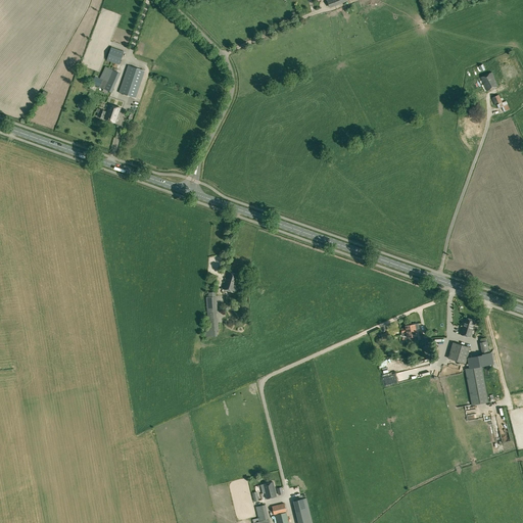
[(106,60),(113,63),(116,64),(120,65),(124,51),(111,47),(106,60)]
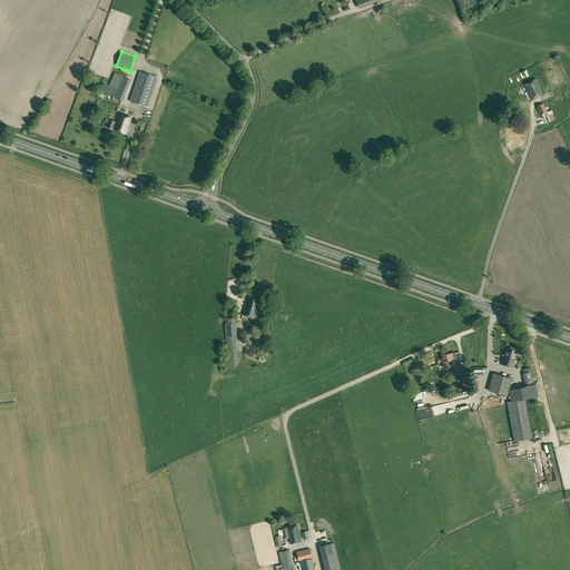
[(158,78),(140,71),(130,101),(148,107),(158,78)]
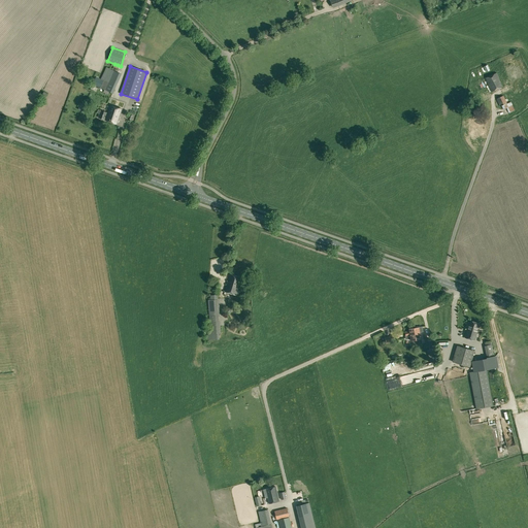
[(93,85),(100,88),(101,88),(106,90),(109,92),(112,94),(122,74),(106,67),(101,79),(96,77),(93,85)]
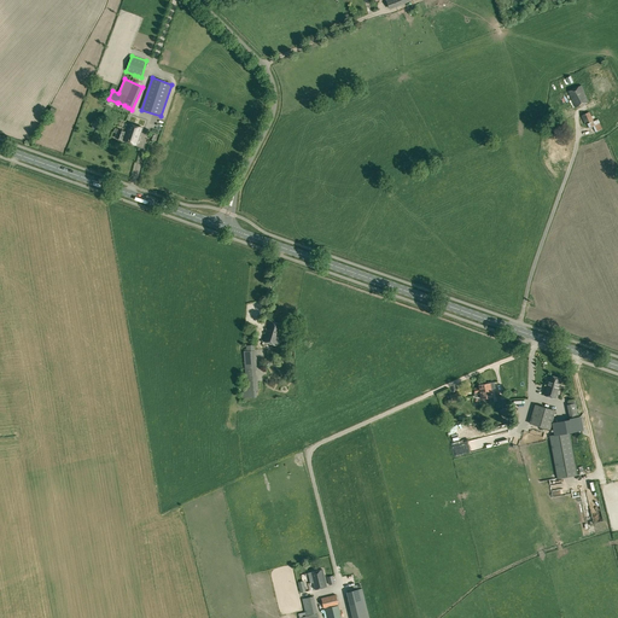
[(567,92),(571,100),(575,108),(576,108),(589,103),(584,92),(582,86),(567,92)]
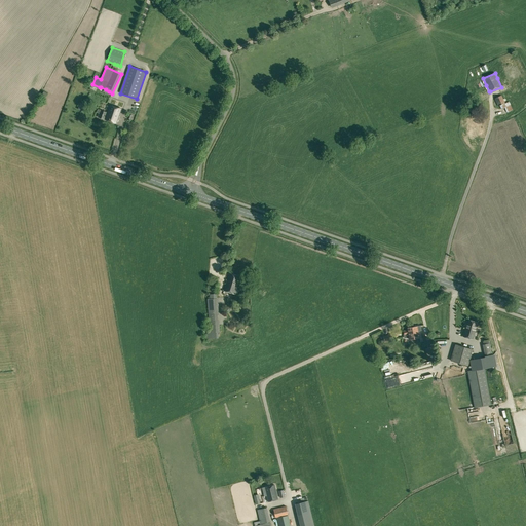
[(518,94),(525,90),(525,86),(525,87),(525,86),(525,83),(516,87),(518,94)]
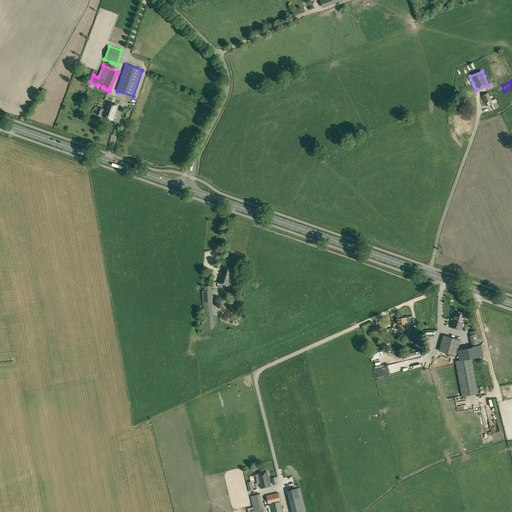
[(485,104),(486,103),(491,100),(488,93),(481,96),(485,104)]
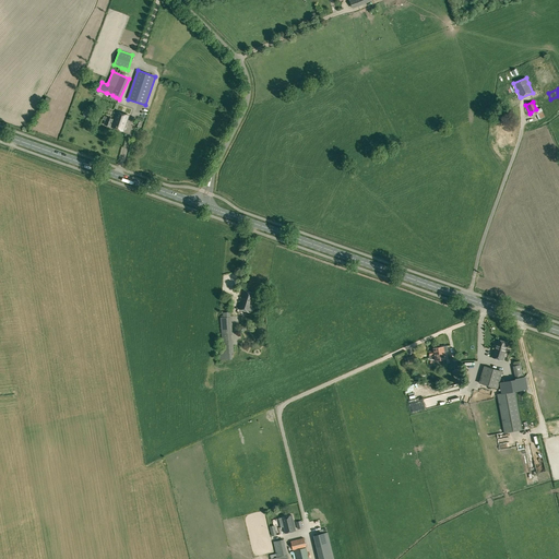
[(536,109),(531,113),(533,116),(536,114),(538,119),(545,117),(540,108),(536,109)]
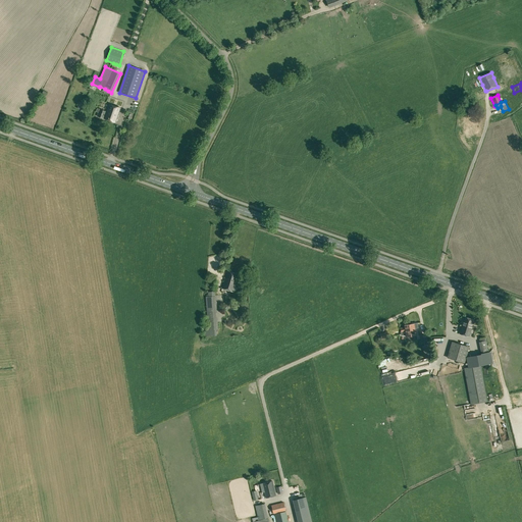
[(106,111),(100,109),(97,116),(115,122),(120,108),(109,104),(106,111)]
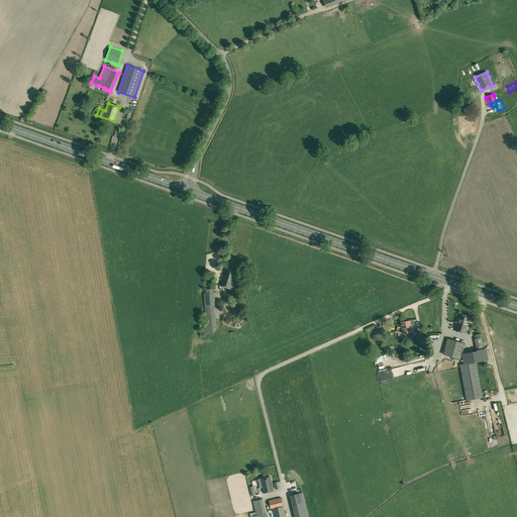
[(469,124),(469,120),(466,120),(466,123),(459,123),(459,130),(473,131),(474,124),(469,124)]
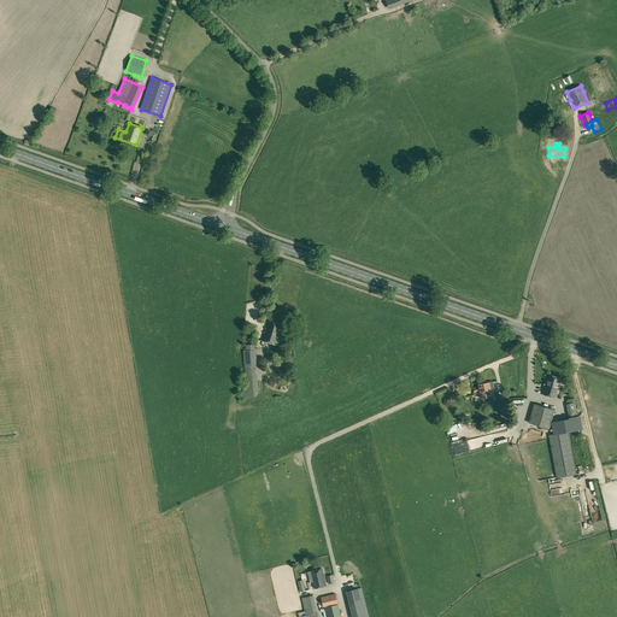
[(276,345),(282,324),(269,321),(263,341),(276,345)]
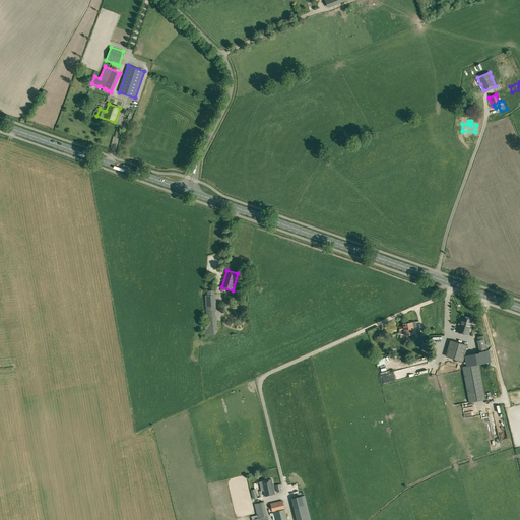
[(215,296),(214,296),(207,296),(205,296),(207,330),(215,329),(217,329),(215,296)]
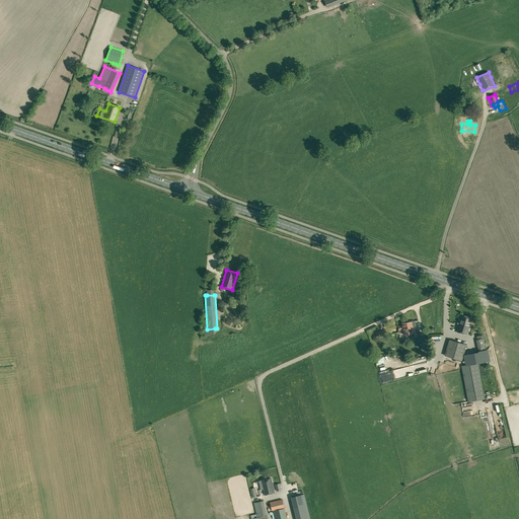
[(473,325),(469,324),(471,318),(462,315),(460,322),(459,322),(456,331),(466,335),(468,327),(472,328),(473,325)]
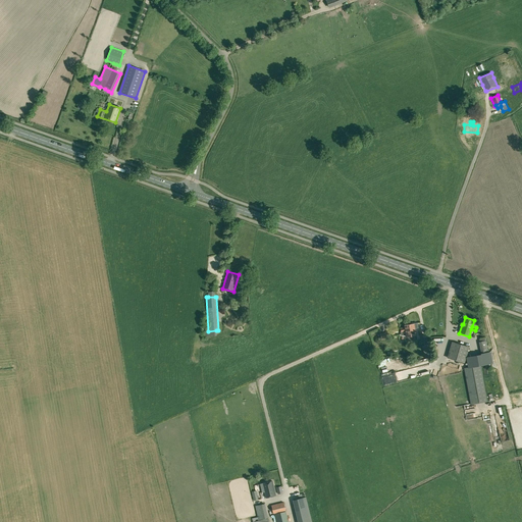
[(412,329),(411,324),(404,325),(405,328),(403,328),(403,329),(402,329),(403,331),(401,332),(402,335),(406,334),(406,336),(408,336),(409,338),(409,340),(410,340),(414,340),(415,337),(415,335),(416,335),(415,330),(413,330),(413,329),(412,329)]
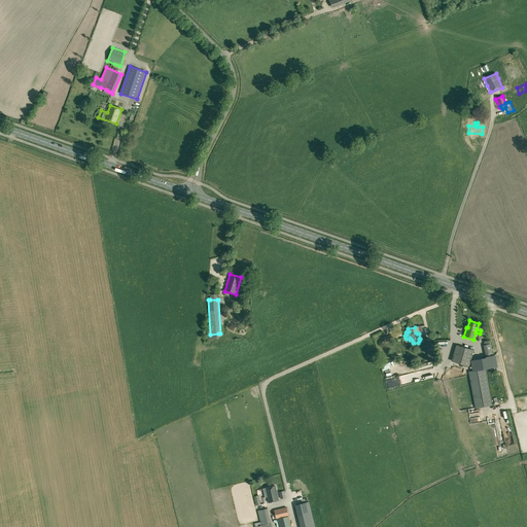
[(384,338),(386,343),(394,340),(393,335),(384,338)]
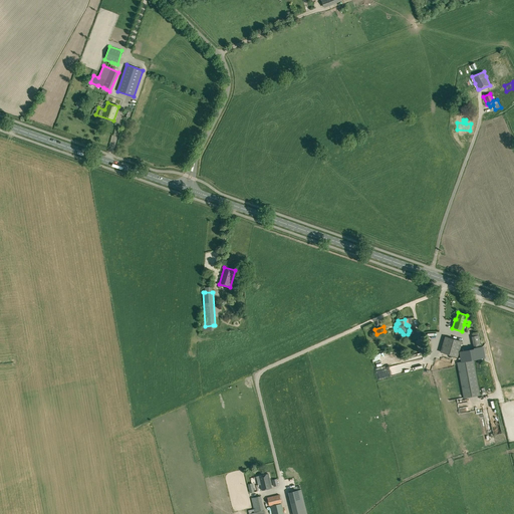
[(479,335),(472,336),(472,337),(474,349),(481,347),(479,335)]
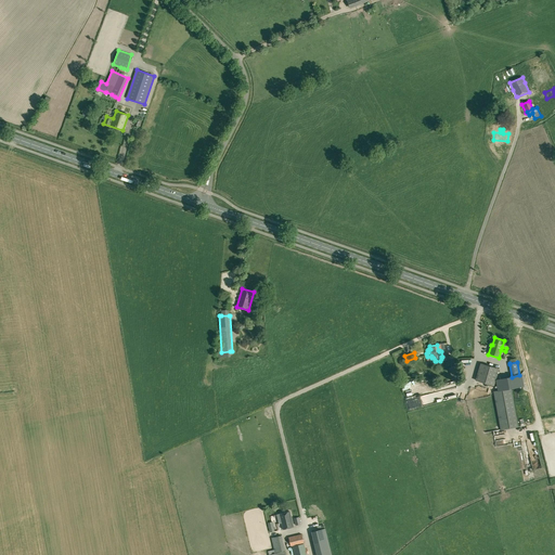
[(494,385),(499,370),(480,364),(475,381),(494,385)]
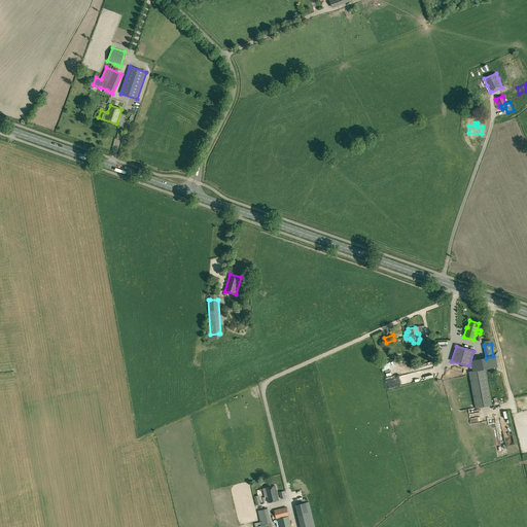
[(470,361),(473,372),(468,372),(476,409),(492,406),(485,369),(489,369),(496,366),(494,356),(493,356),(486,358),(470,361)]
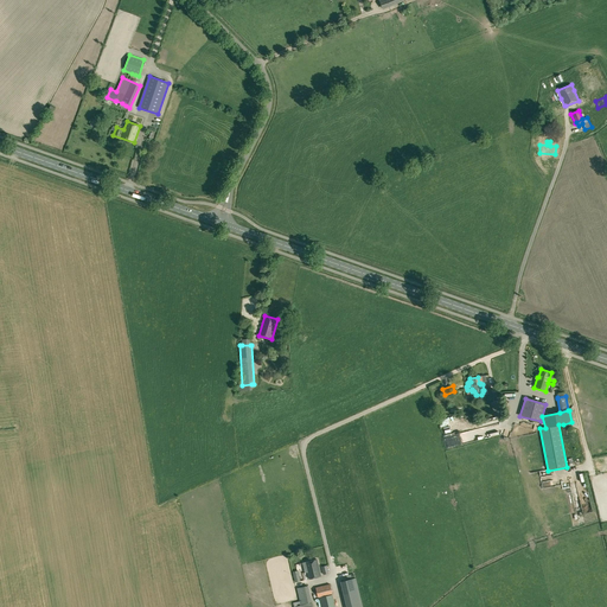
[(486,433),(484,425),(468,429),(470,438),(486,433)]
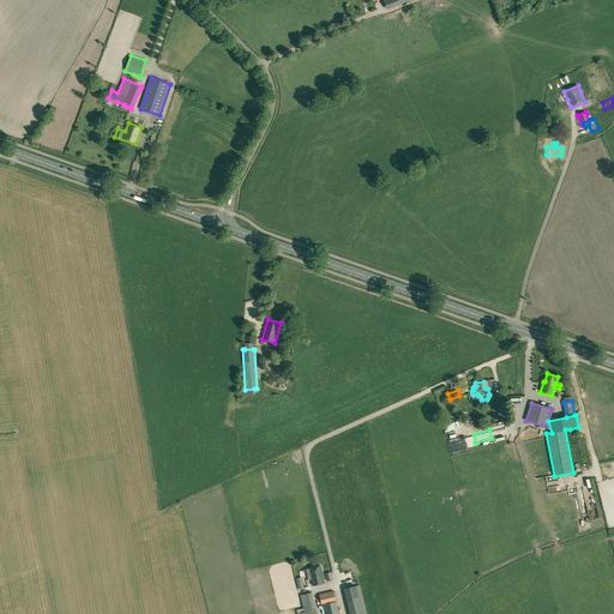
[(451,452),(475,446),(473,438),(449,443),(451,452)]
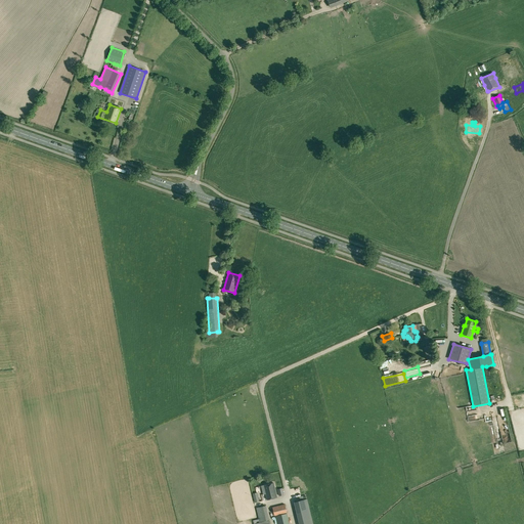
[(274,483),(261,486),(263,494),(265,494),(267,500),(277,497),(274,483)]
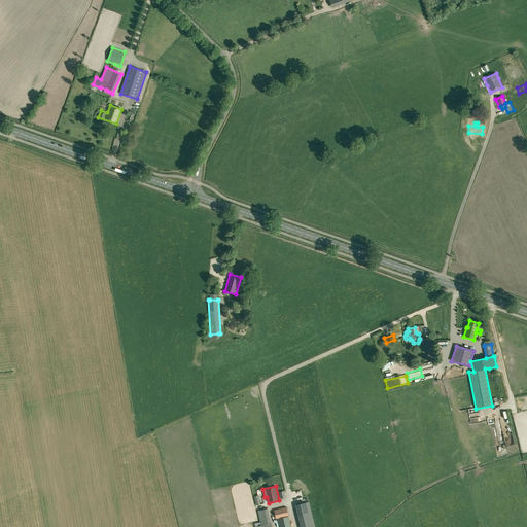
[(302,526),(314,526),(315,526),(309,502),(308,502),(306,502),(296,504),(302,526)]
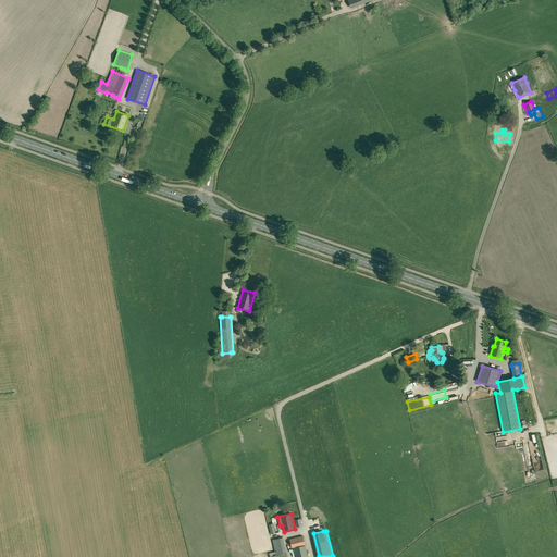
[(293,548),(305,545),(302,536),(289,540),(292,548),(293,548)]
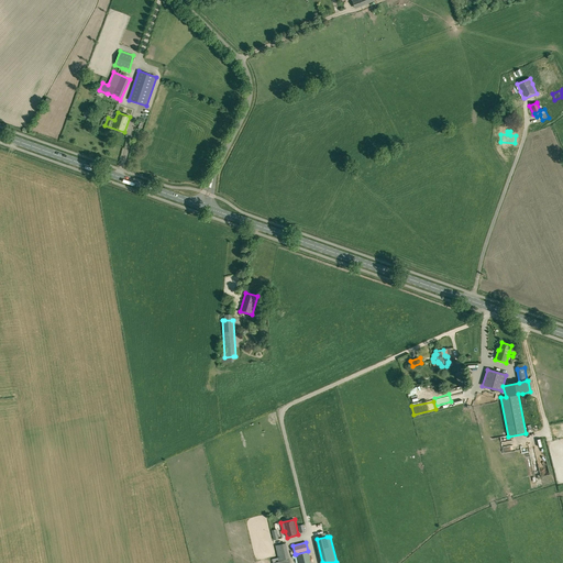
[(278,558),(279,561),(289,559),(286,543),(276,547),(278,558)]
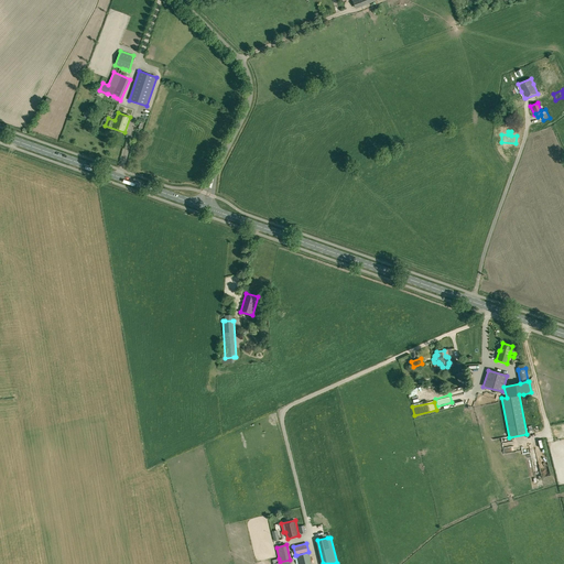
[(311,563),(308,552),(296,555),(297,563),(311,563)]
